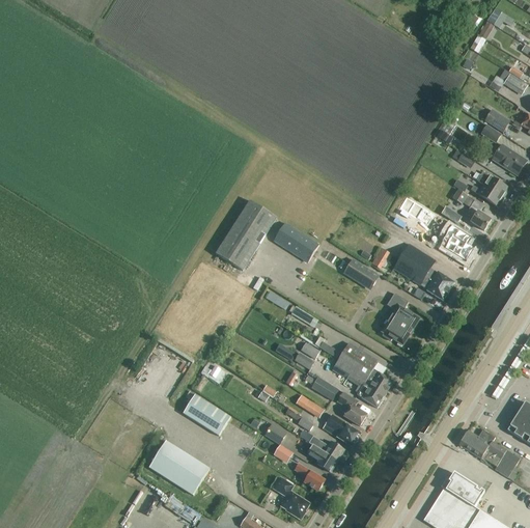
[(514,6),(527,12),(529,7),(529,5),(521,0),(518,0),(514,6)]
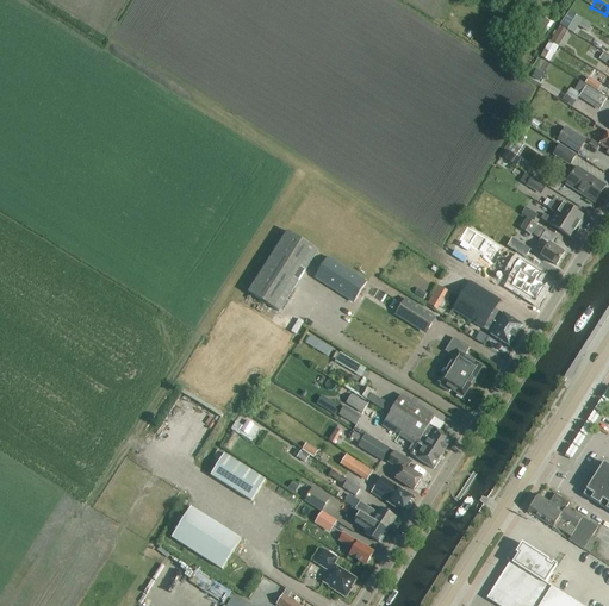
[(567,26),(566,27),(573,31),(573,30),(578,24),(582,17),(576,13),(575,14),(567,26)]
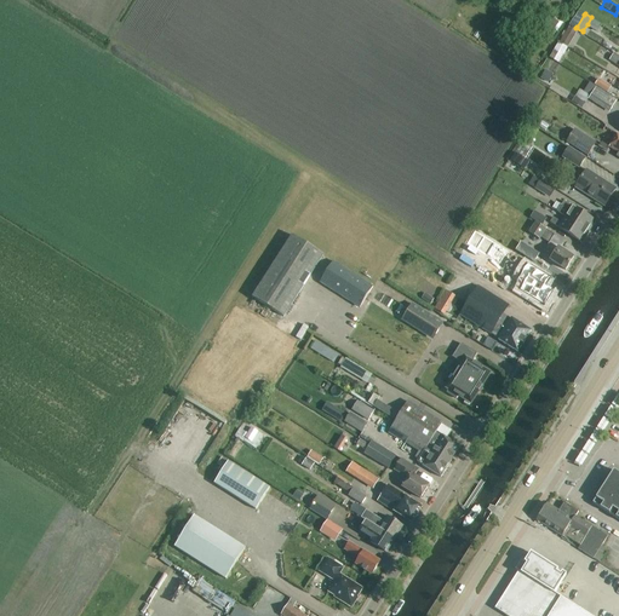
[(557,19),(550,15),(545,22),(552,27),(557,19)]
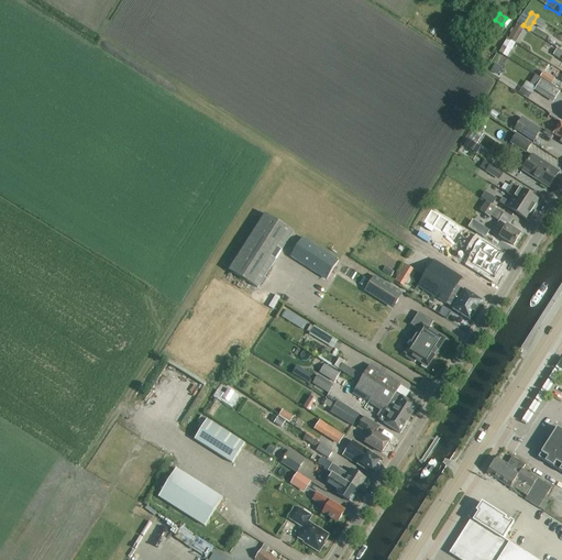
[(515,40),(507,35),(505,41),(511,45),(515,40)]
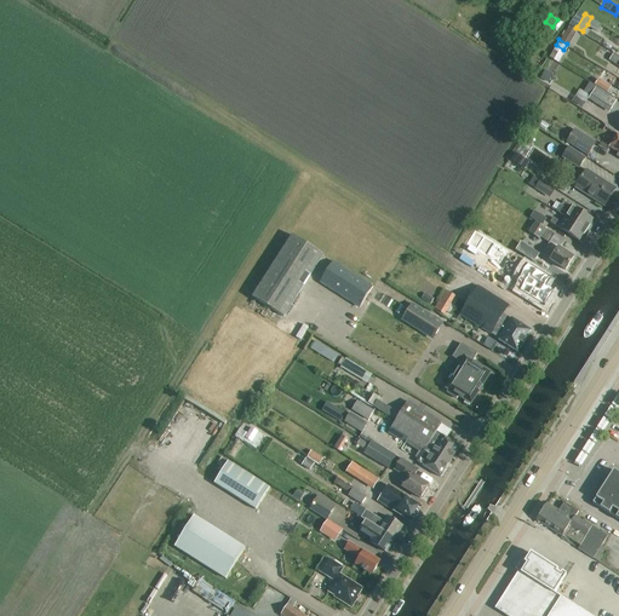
[(591,58),(588,63),(597,70),(601,65),(591,58)]
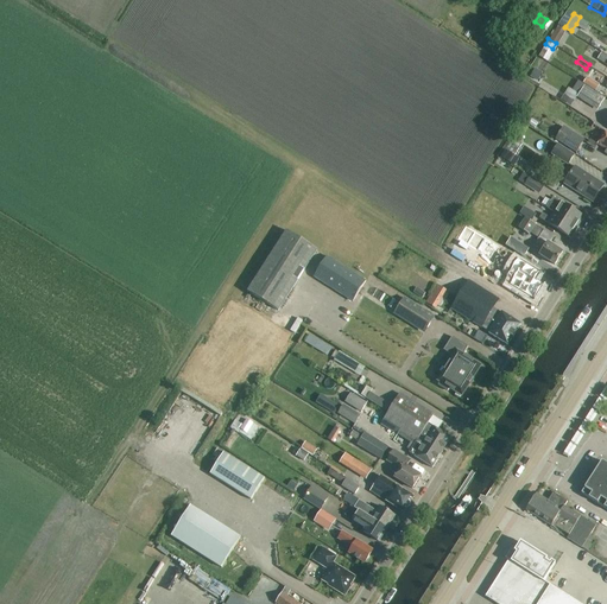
[(606,97),(606,96),(606,88),(598,83),(594,89),(606,97)]
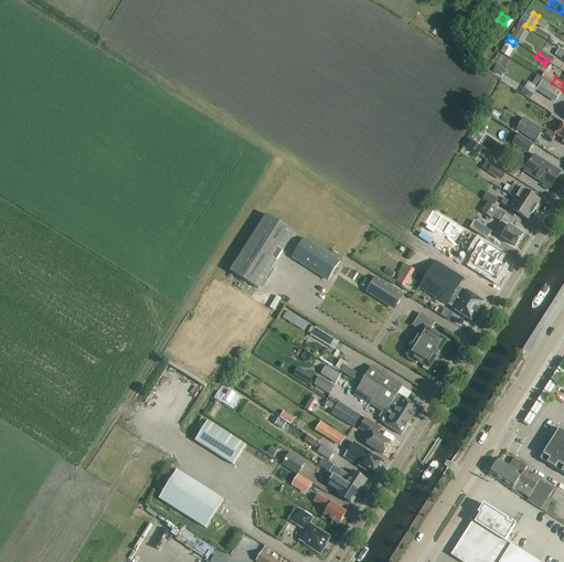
[(554,101),(561,91),(542,78),(535,88),(554,101)]
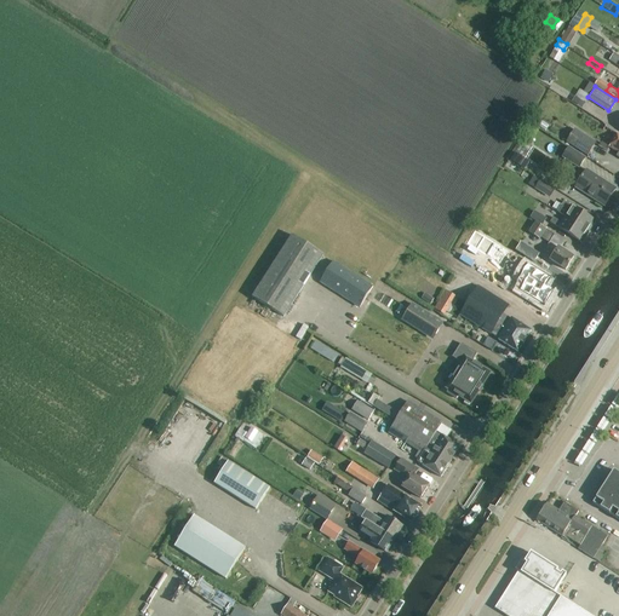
[(588,154),(595,140),(573,127),(566,140),(588,154)]
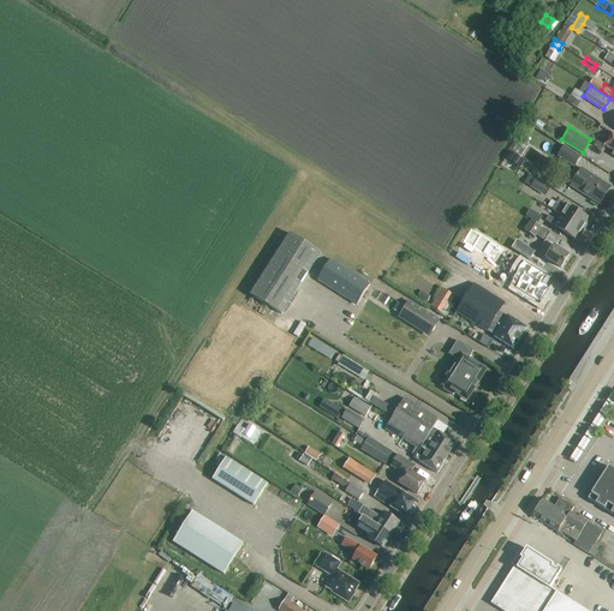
[(540,139),(542,132),(532,129),(530,137),(540,139)]
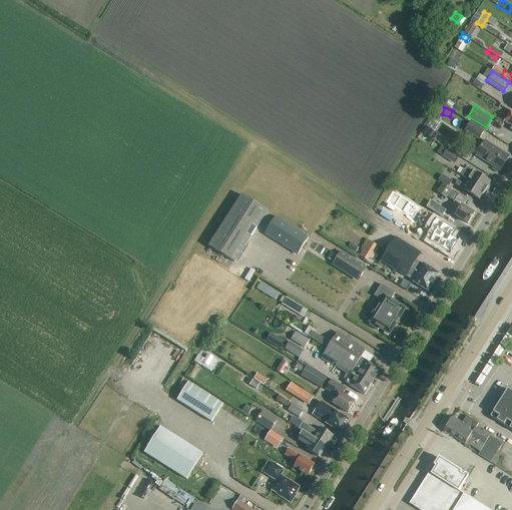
[(511,109),(509,107),(503,118),(511,123),(509,127),(511,128),(511,109)]
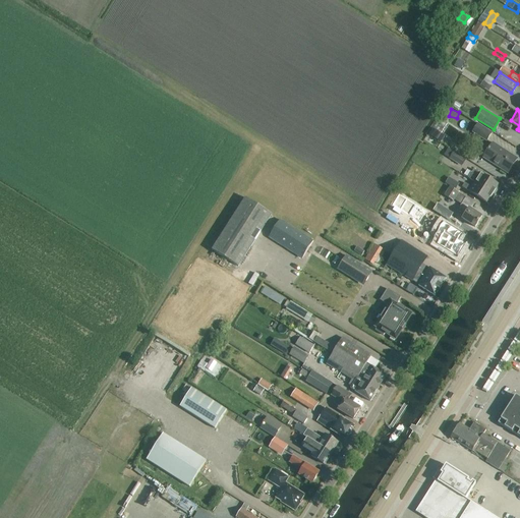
[(440,140),(444,135),(437,130),(444,119),(440,116),(428,133),(440,140)]
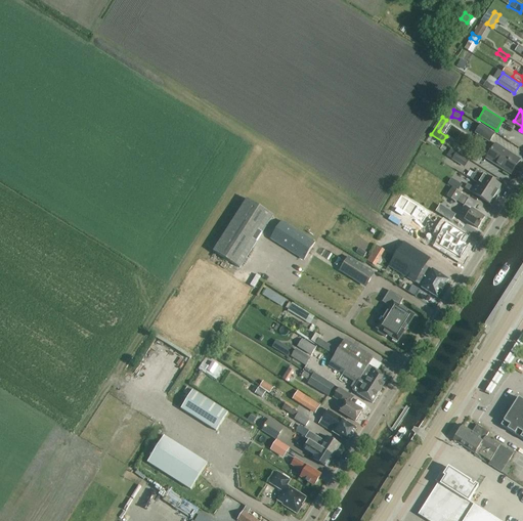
[(489,141),(494,132),(479,123),(474,131),(489,141)]
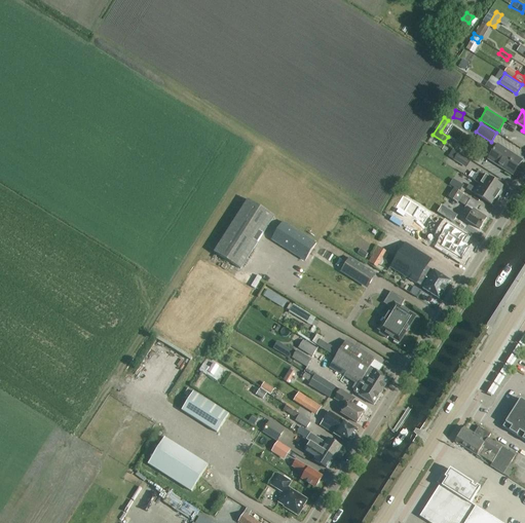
[(513,173),(522,158),(496,142),(487,157),(513,173)]
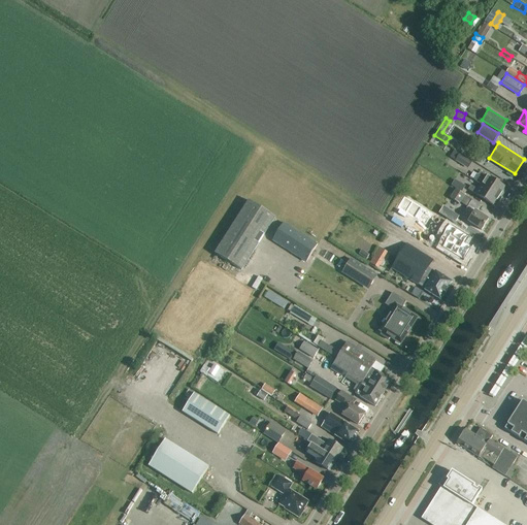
[(467,167),(471,160),(454,149),(449,155),(467,167)]
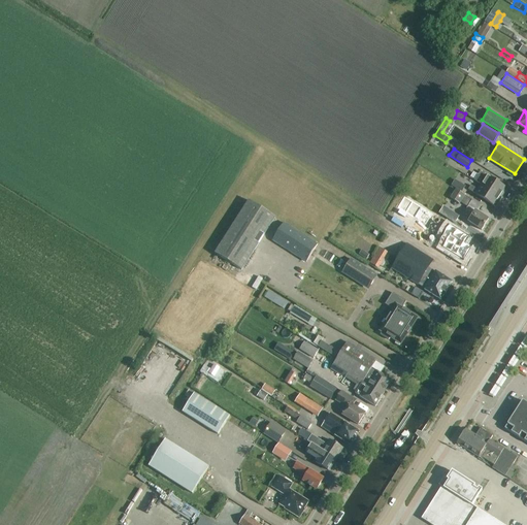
[(431,158),(436,160),(440,153),(435,150),(431,158)]
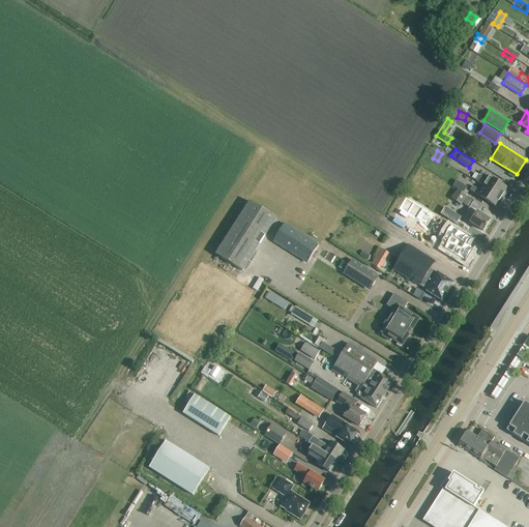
[(440,159),(438,165),(453,171),(456,167),(440,159)]
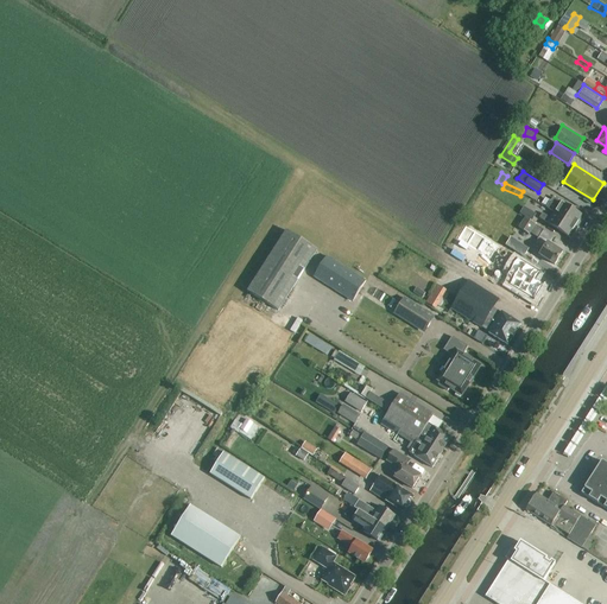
[(545,205),(552,210),(576,226),(583,215),(552,195),(545,205)]
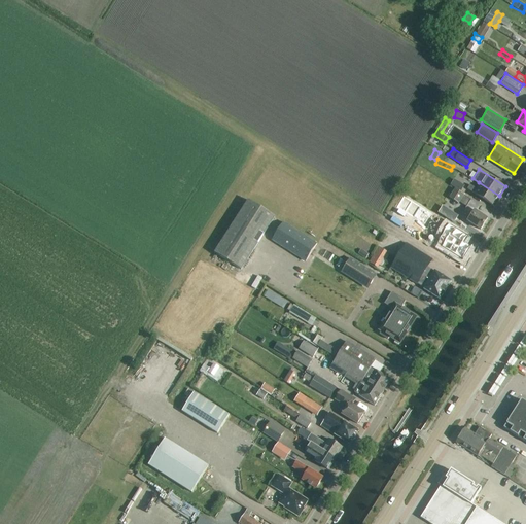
[(440,190),(451,180),(445,174),(434,184),(440,190)]
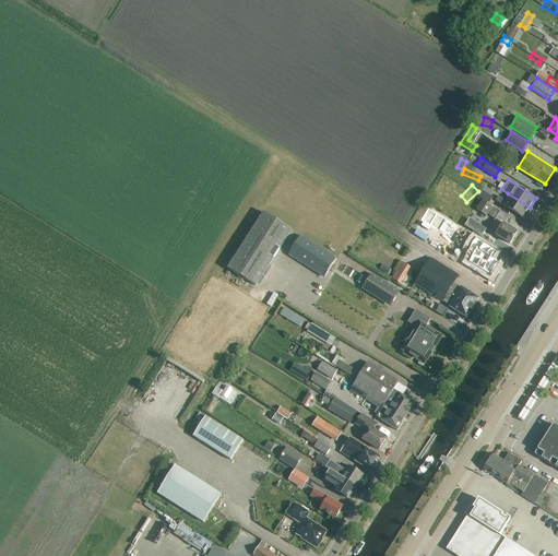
[(524,216),(530,208),(508,193),(505,198),(498,193),(495,198),(524,216)]
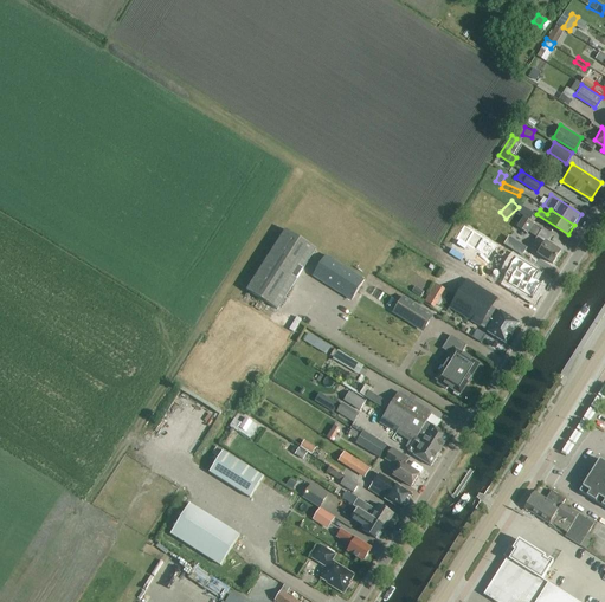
[(515,224),(520,227),(526,231),(526,228),(536,235),(532,243),(539,247),(536,252),(552,261),(559,250),(548,241),(553,234),(522,214),(515,224)]
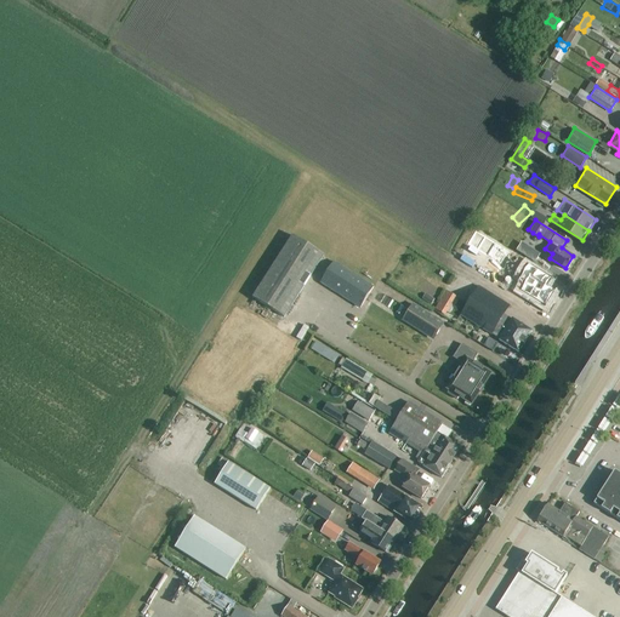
[(284,315),(323,252),(293,233),(252,296),(284,315)]
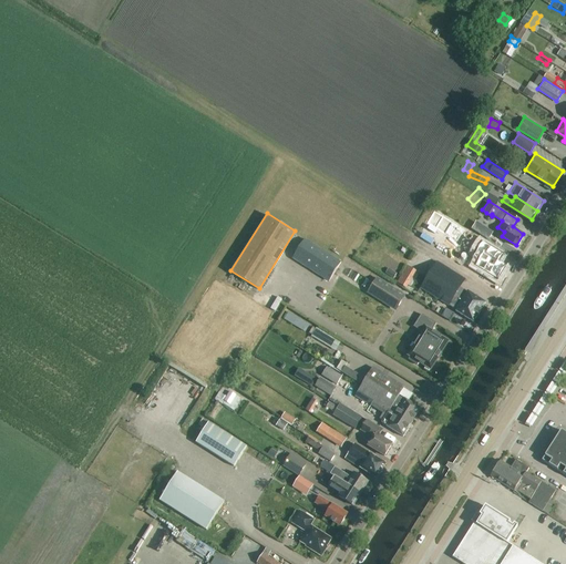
[(328,278),(340,259),(304,236),(291,255),(328,278)]
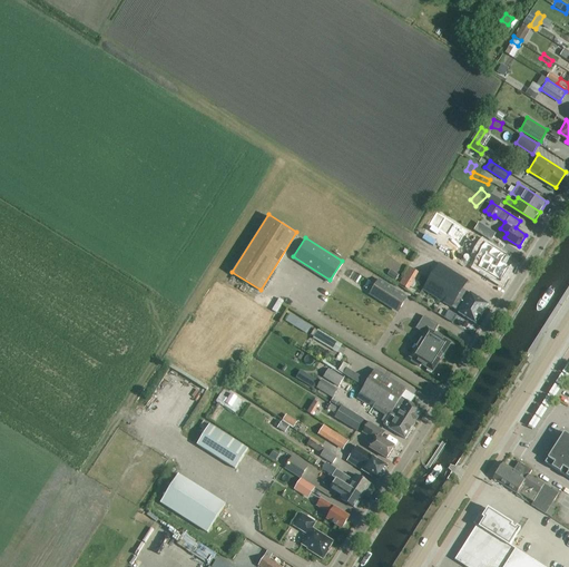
[(479,265),(501,280),(510,266),(499,258),(503,252),(487,242),(479,253),(484,256),(479,265)]
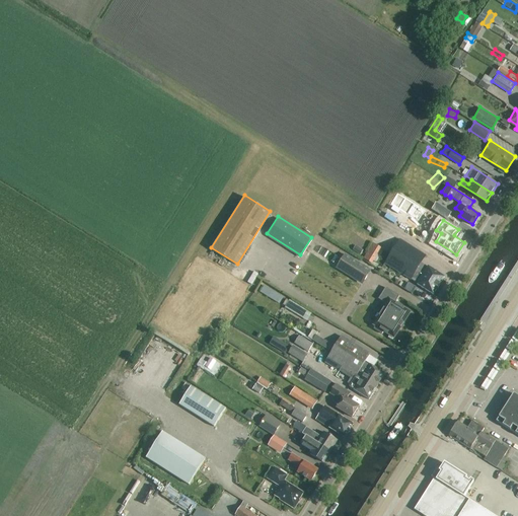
[(339,235),(328,251),(336,256),(346,240),(339,235)]
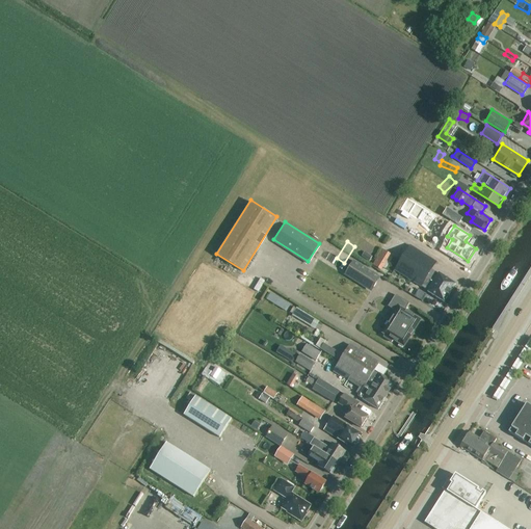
[(433,279),(426,274),(435,259),(410,243),(394,268),(427,288),(426,289),(443,300),(455,282),(439,270),(433,279)]
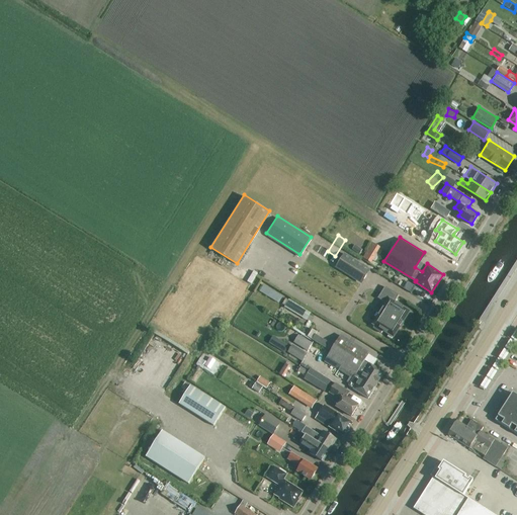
[(361,279),(369,268),(343,252),(336,263),(361,279)]
